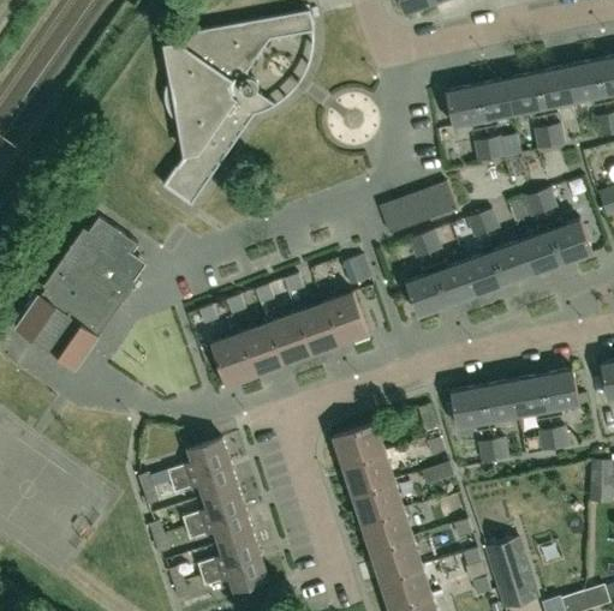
[(433,4),(431,0),(398,0),(404,15),(433,4)]
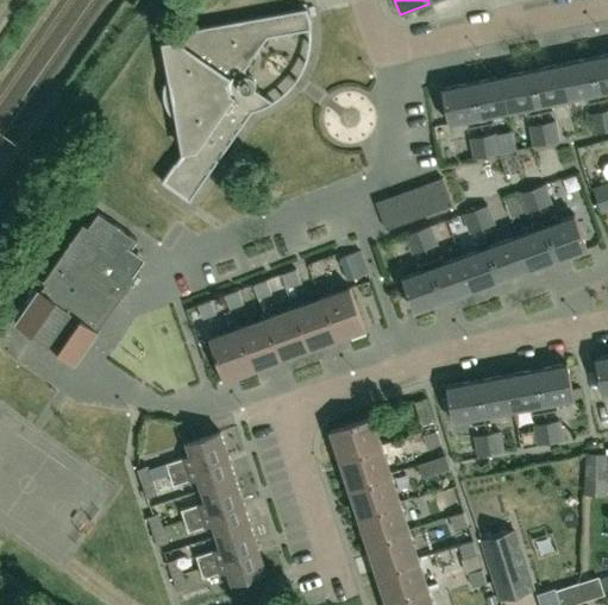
[(188,203),(251,114),(258,112),(262,111),(269,107),(273,105),(255,93),(255,92),(255,89),(256,88),(256,87),(256,86),(255,84),(255,83),(254,82),(252,81),(252,80),(251,79),(250,79),(249,77),(246,77),(245,71),(267,39),(309,32),(308,24),(305,11),(162,37),(169,77),(168,77),(167,80),(165,82),(164,84),(163,87),(163,89),(163,93),(163,95),(163,98),(163,100),(163,102),(164,106),(165,108),(167,111),(168,113),(169,115),(170,118),(173,119),(174,121),(176,123),(177,123),(183,152),(161,184),(188,203)]
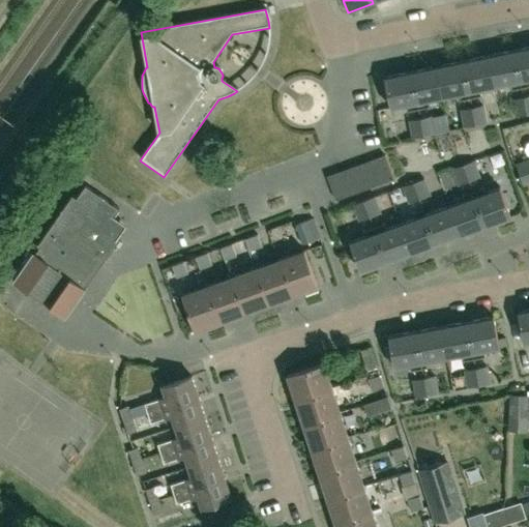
[(528,49),(513,52),(520,84),(521,90),(528,88),(528,49)]
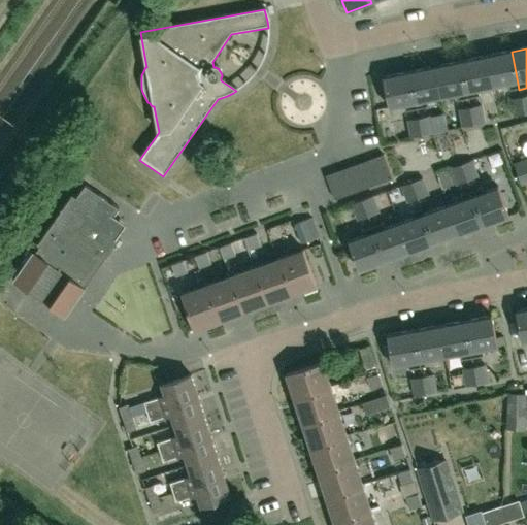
[(518,84),(512,52),(486,58),(492,89),(506,86),(508,92),(519,90),(518,84)]
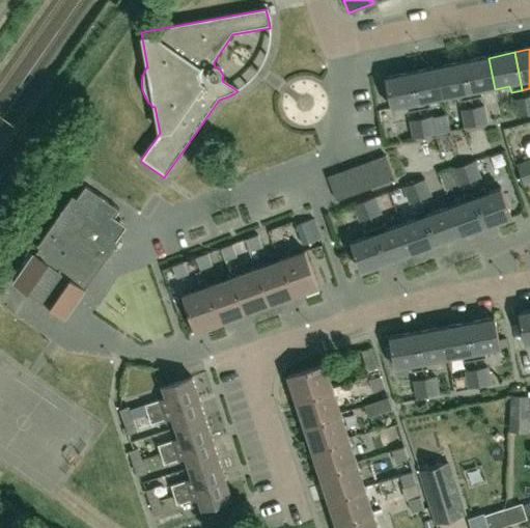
[(495,89),(489,58),(463,63),(470,101),(482,98),(481,91),(495,89)]
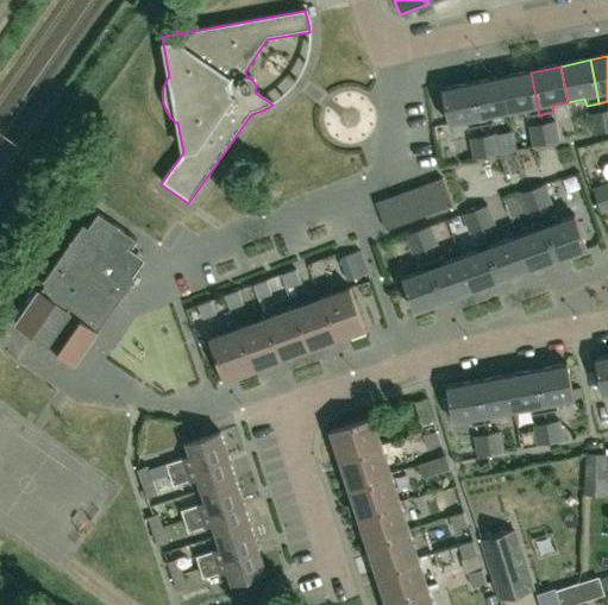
[(501,79),(508,114),(524,111),(526,118),(539,115),(531,73),(501,79)]
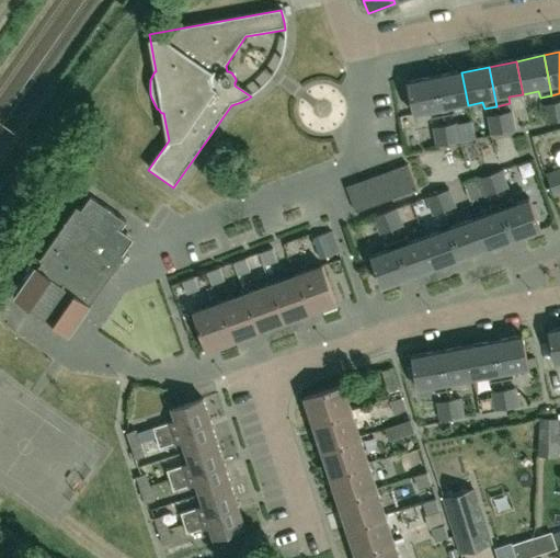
[(468,105),(461,72),(434,78),(442,117),(454,115),(453,110),(453,109),(468,105)]
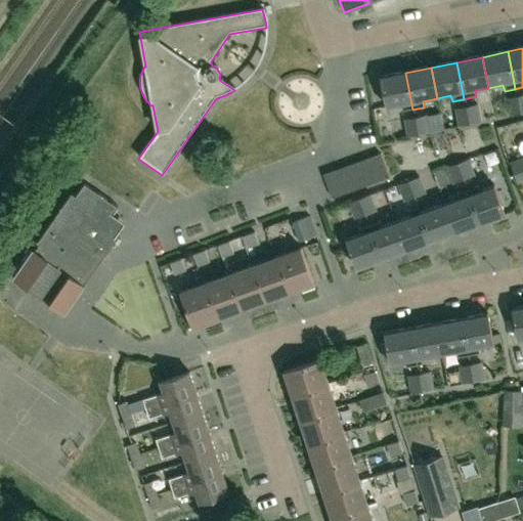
[(405,73),(379,78),(385,109),(401,105),(402,112),(412,110),(405,73)]
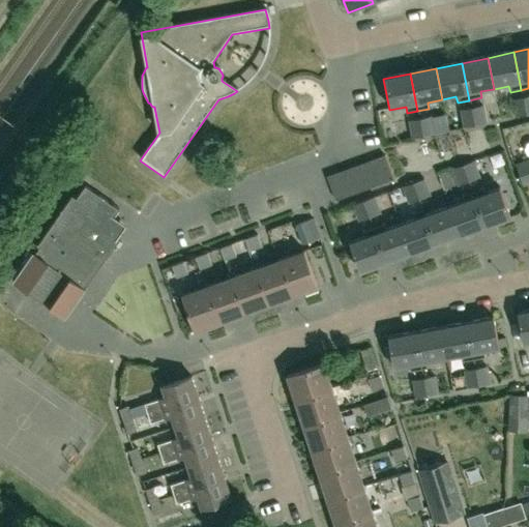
[(526,116),(523,99),(511,101),(515,119),(526,116)]
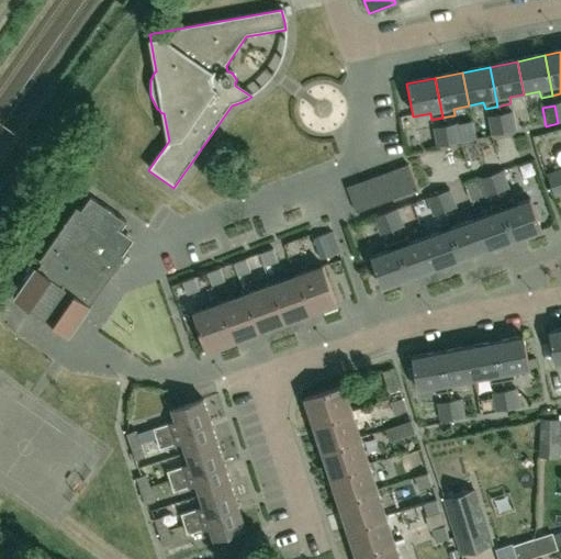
[(500,115),(504,135),(515,132),(512,113),(500,115)]
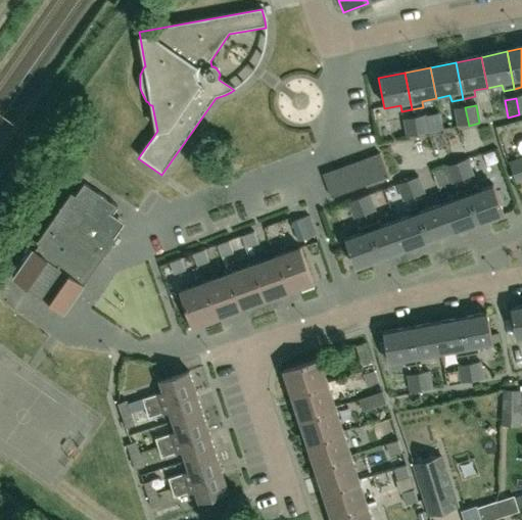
[(457,128),(469,126),(465,107),(453,110),(457,128)]
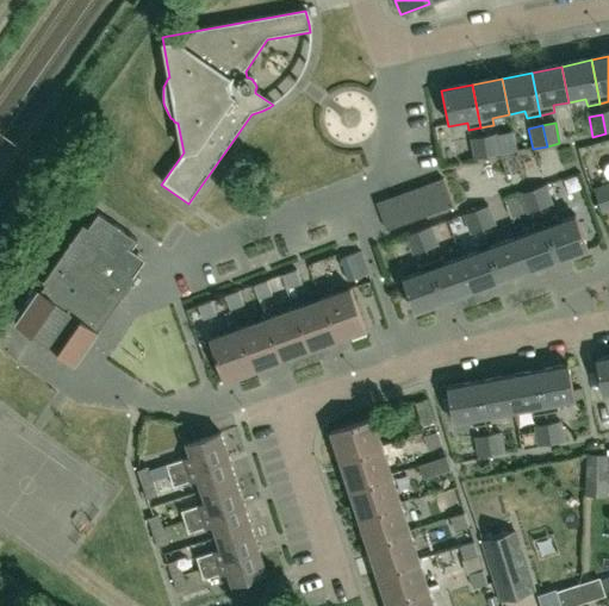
[(496,137),(483,139),(488,158),(499,156),(496,137)]
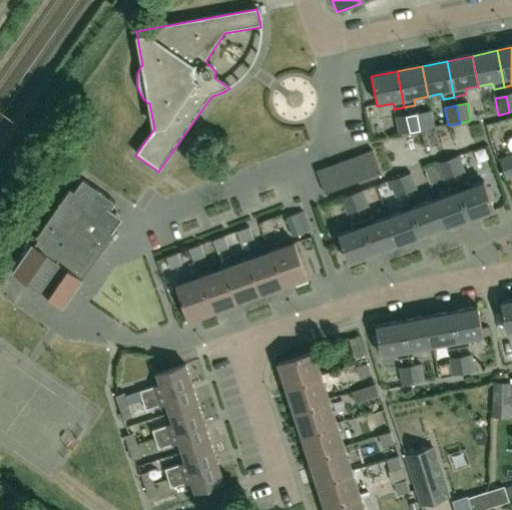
[(406,117),(396,119),(395,119),(398,135),(410,133),(406,117)]
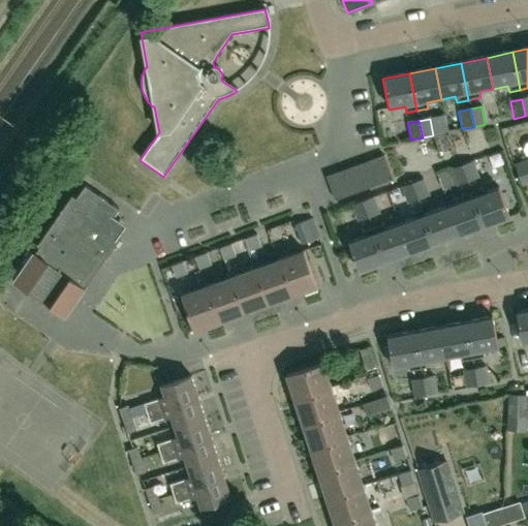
[(404,124),(387,125),(389,140),(406,138),(404,124)]
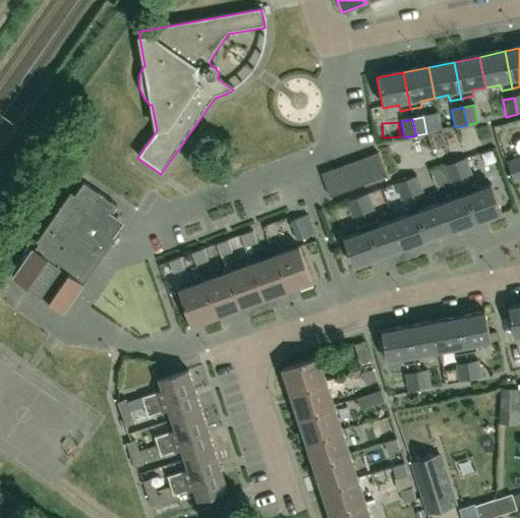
[(374,182),(386,178),(378,155),(366,159),(374,182)]
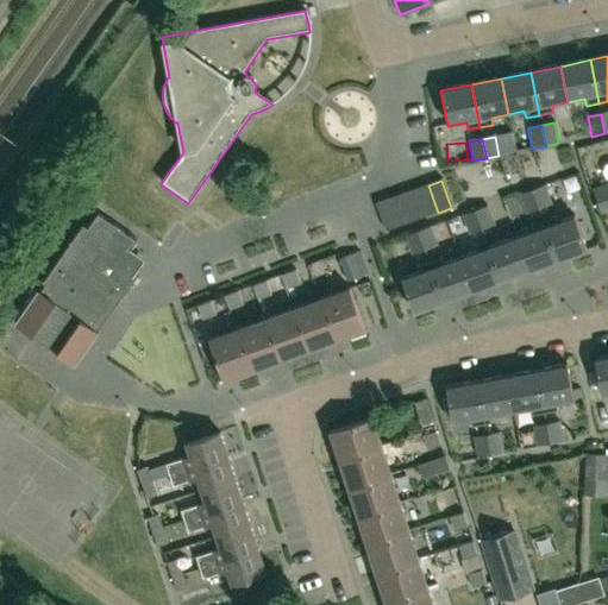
[(607,183),(591,190),(596,203),(607,199),(607,183)]
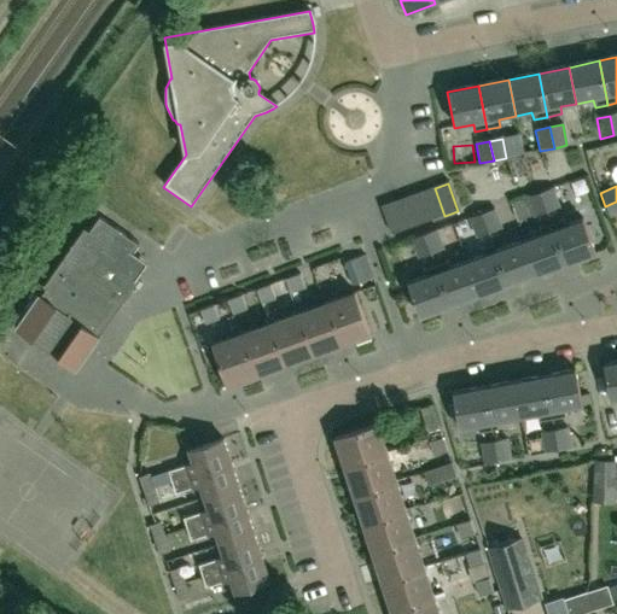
[(435,188),(421,193),(431,221),(444,216),(435,188)]
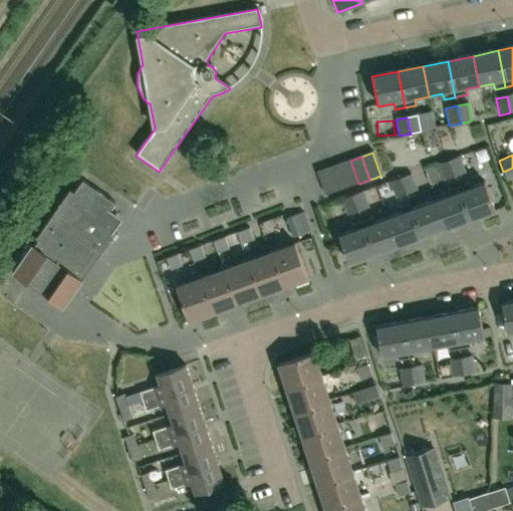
[(448,162),(454,178),(465,174),(460,159),(459,158),(448,162)]
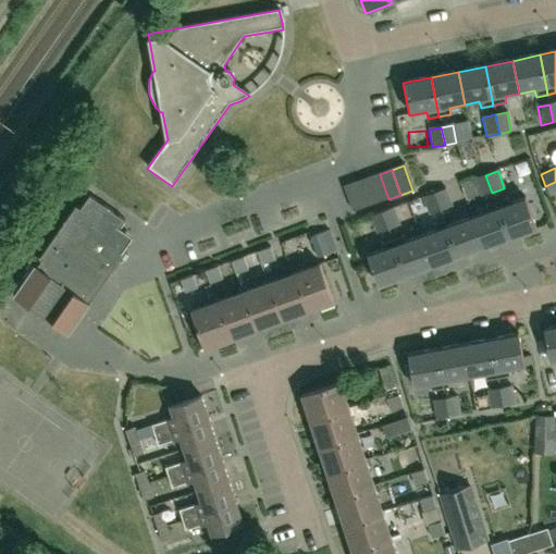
[(388,199),(380,174),(368,179),(377,204),(388,199)]
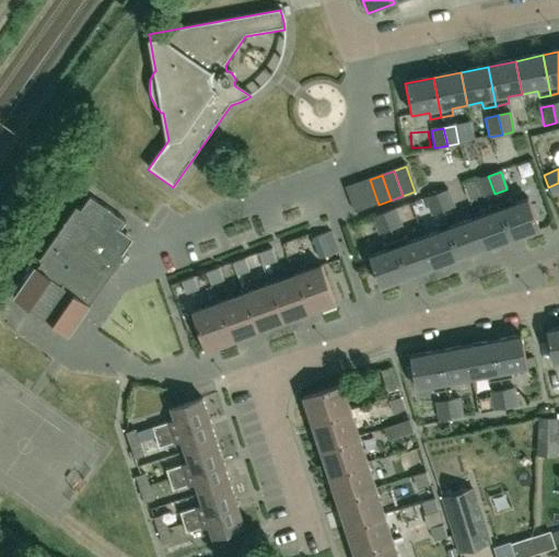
[(495,194),(488,176),(477,181),(482,197),(495,194)]
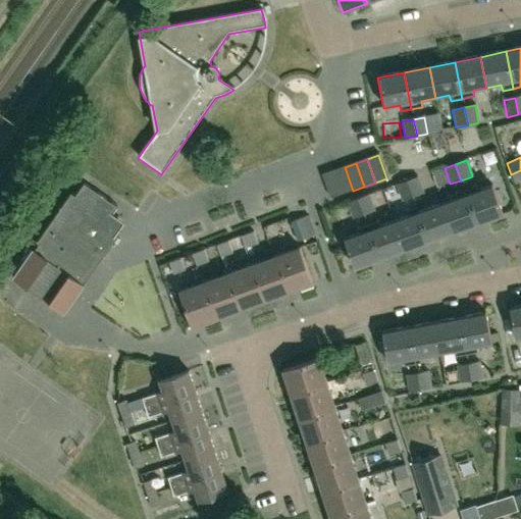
[(333,171),(342,195),(353,191),(345,167),(333,171)]
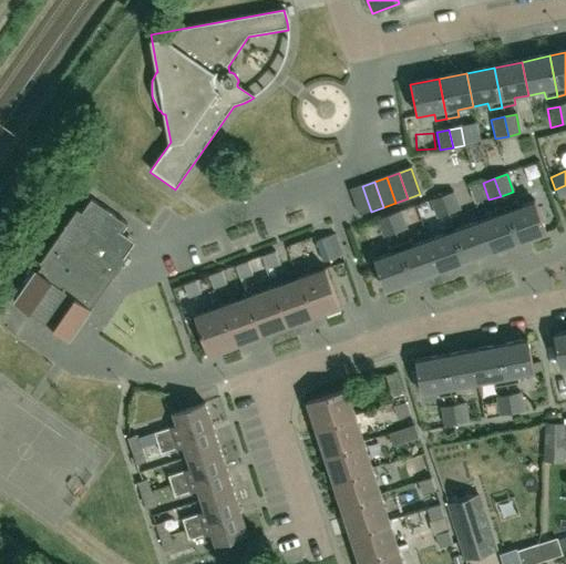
[(565,185),(555,190),(559,202),(565,198),(565,185)]
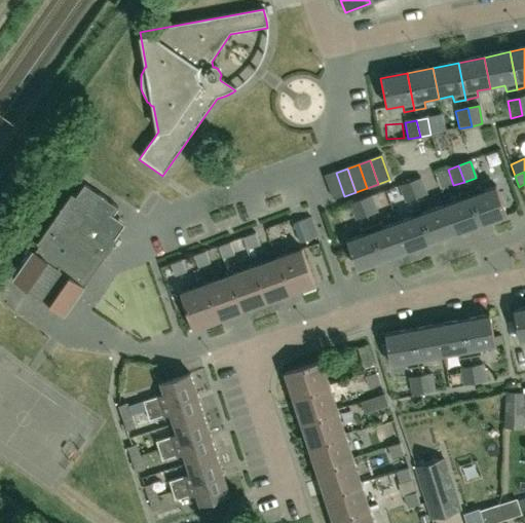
[(336,173),(328,176),(324,177),(333,200),(344,196),(336,173)]
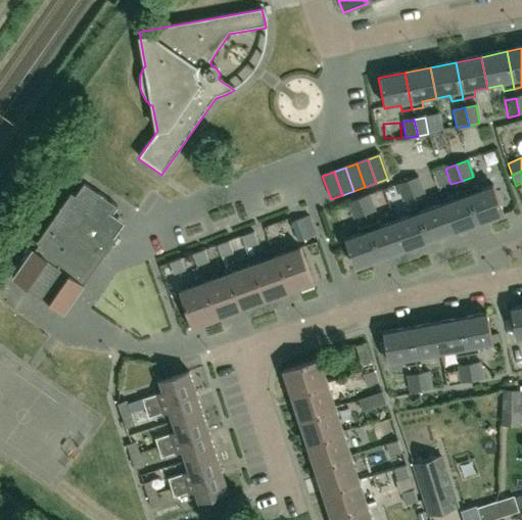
[(407,182),(413,198),(424,194),(418,178),(407,182)]
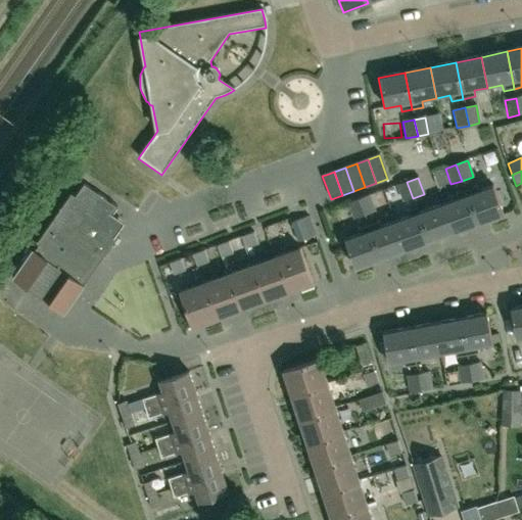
[(413,198),(407,182),(396,186),(401,202),(413,198)]
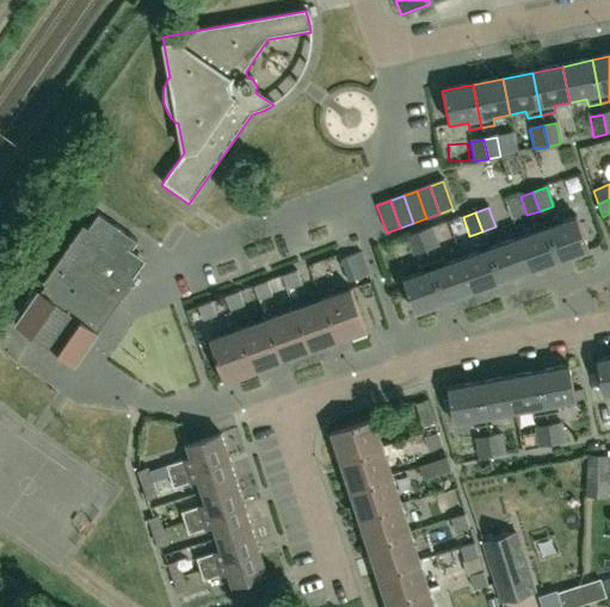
[(137,243),(98,216),(87,231),(82,228),(13,327),(74,369),(98,335),(93,333),(117,298),(122,301),(137,279),(134,276),(139,270),(136,259),(130,254),(137,243)]
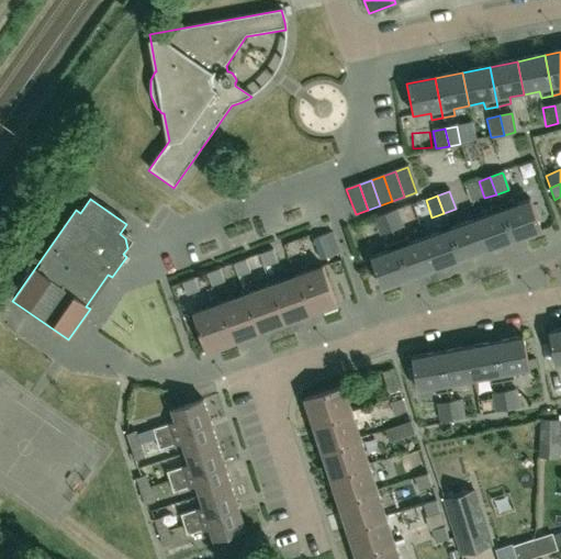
[(514,207),(512,200),(500,204),(514,242),(540,232),(529,201),(514,207)]
